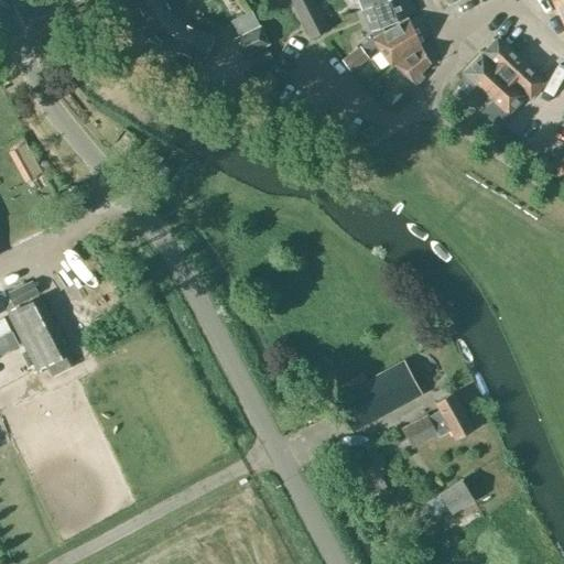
[(175,18),(172,14),(164,0),(134,0),(150,31),(158,38),(175,18)]
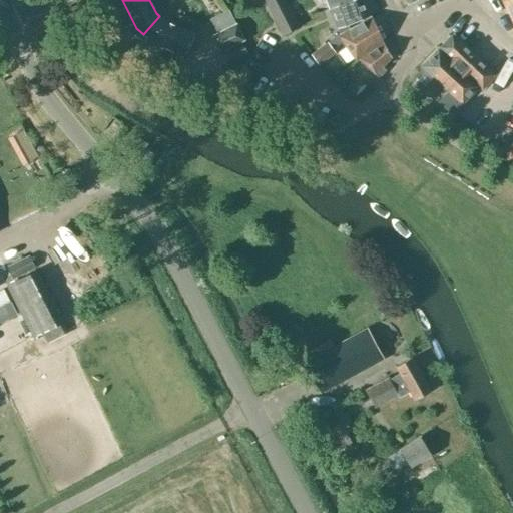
[(272,14),(280,10),(274,0),(268,0),(265,2),(272,14)]
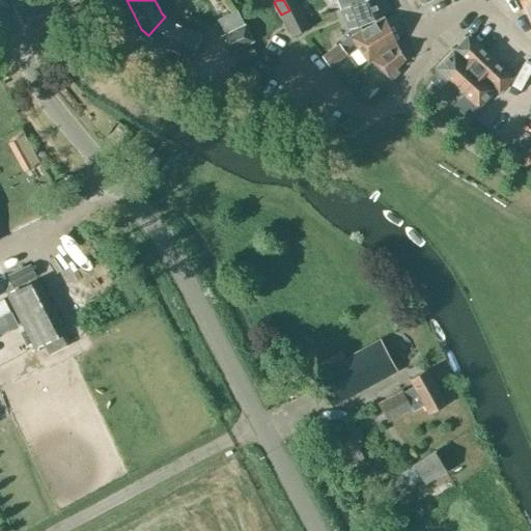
[(298,6),(294,0),(283,0),(289,10),(298,6)]
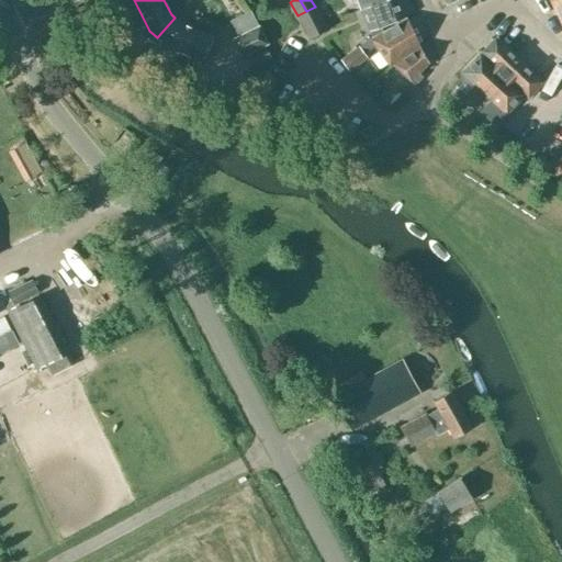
[(355,0),(359,10),(360,9),(383,0),(355,0)]
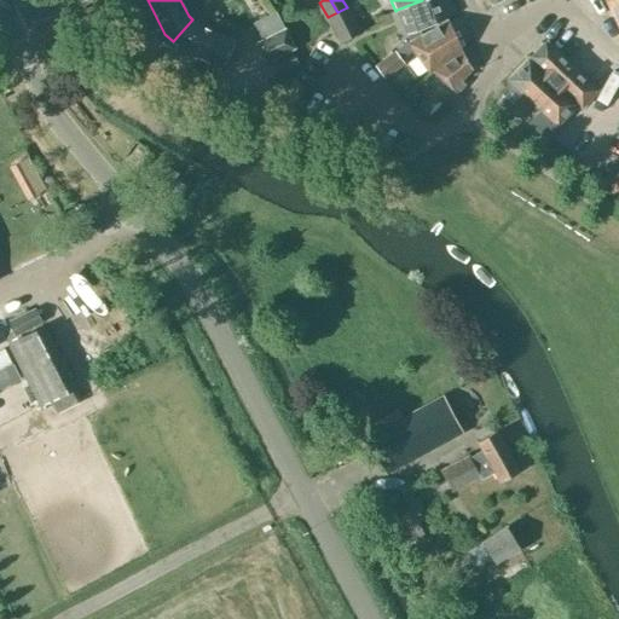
[(439,0),(422,0),(397,10),(406,34),(445,19),(439,0)]
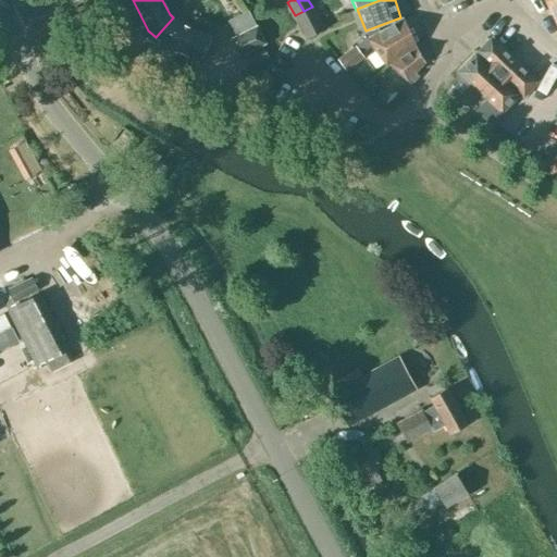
[(556,0),(543,0),(556,28),(556,0)]
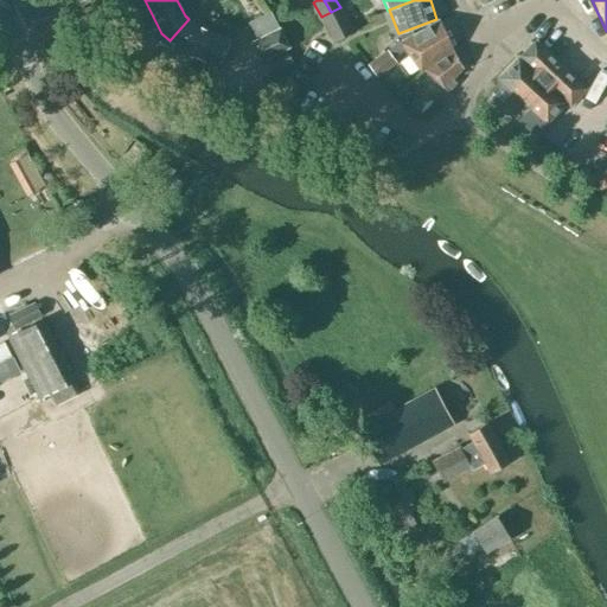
[(344,16),(340,7),(331,12),(321,17),(325,25),(344,16)]
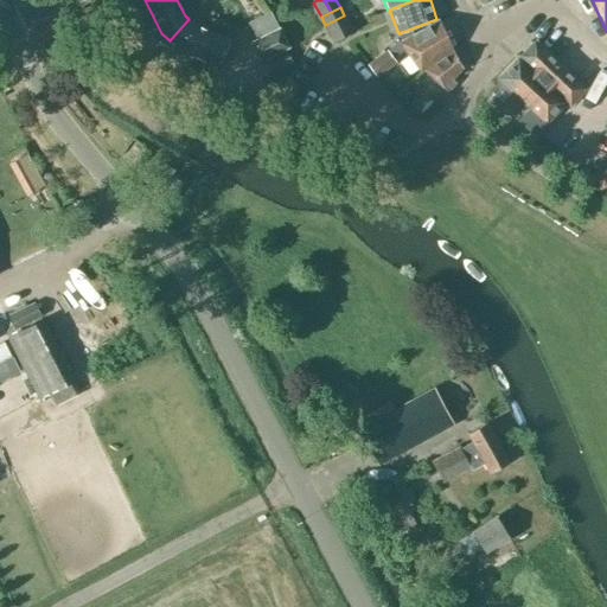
[(279,29),(278,29),(269,11),(248,21),(256,39),(251,42),(260,61),(287,46),(279,29)]
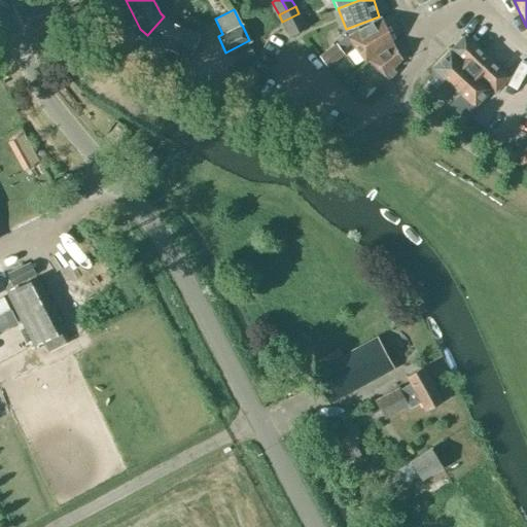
[(303,21),(299,13),(282,22),(286,29),(303,21)]
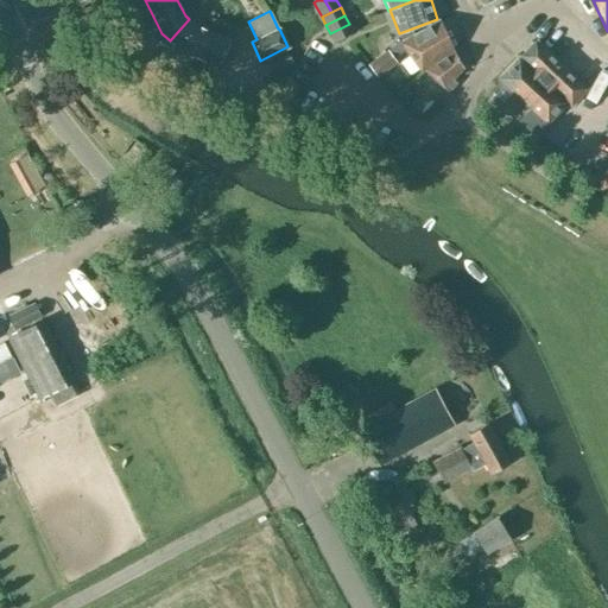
[(192,23),(189,19),(170,40),(177,46),(217,67),(229,40),(192,23)]
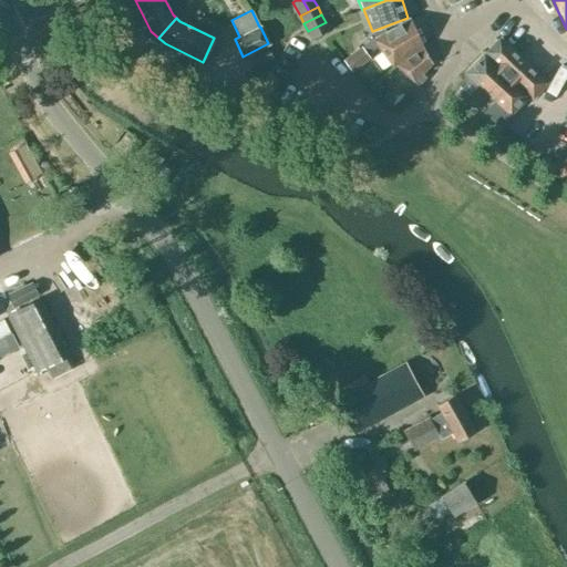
[(410,19),(373,39),(362,47),(367,54),(378,47),(393,66),(422,47),(410,19)]
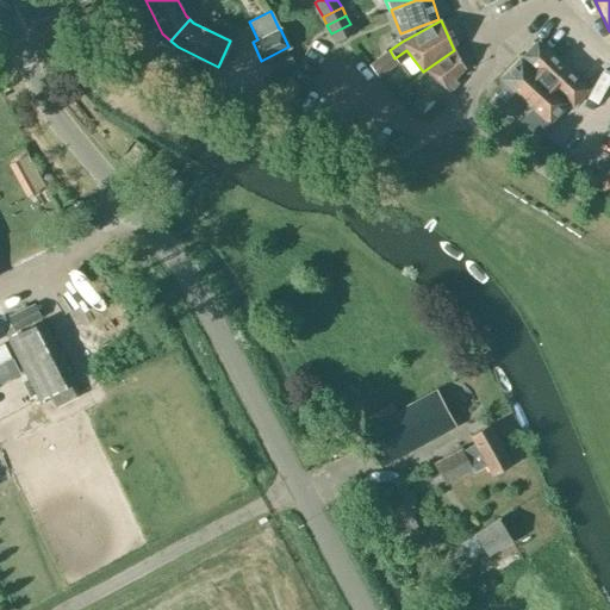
[(335,42),(354,32),(350,24),(331,33),(335,42)]
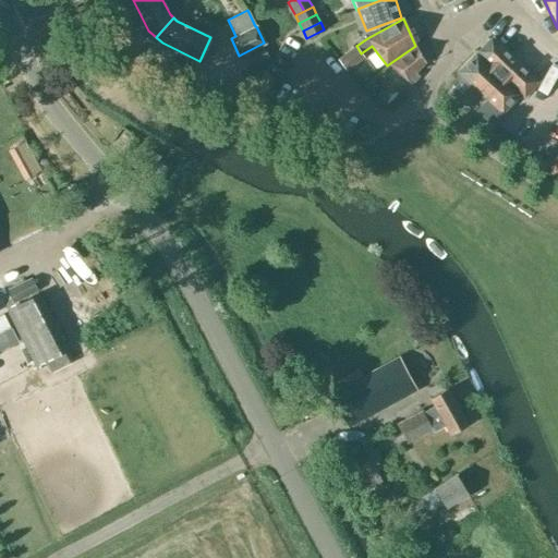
[(475,111),(488,123),(499,112),(500,113),(519,95),(523,98),(540,80),(492,37),(457,73),(485,100),(475,111)]
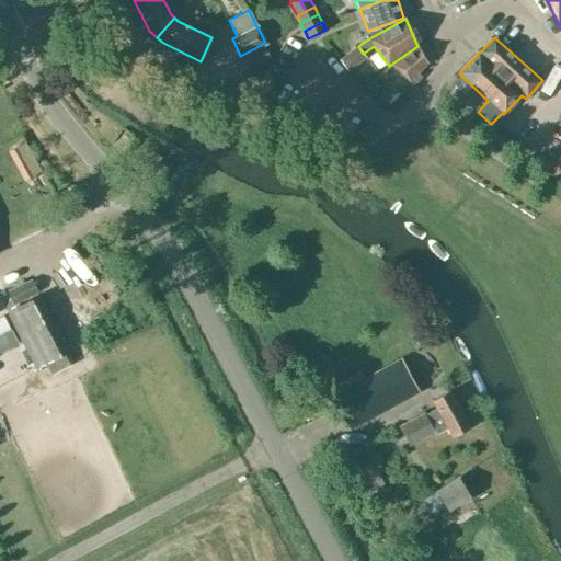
[(347,70),(365,57),(357,46),(340,60),(347,70)]
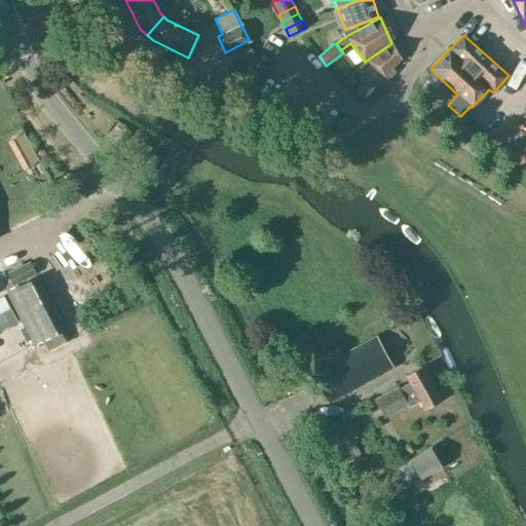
[(391,43),(368,61),(387,79),(395,71),(391,68),(401,59),(391,43)]
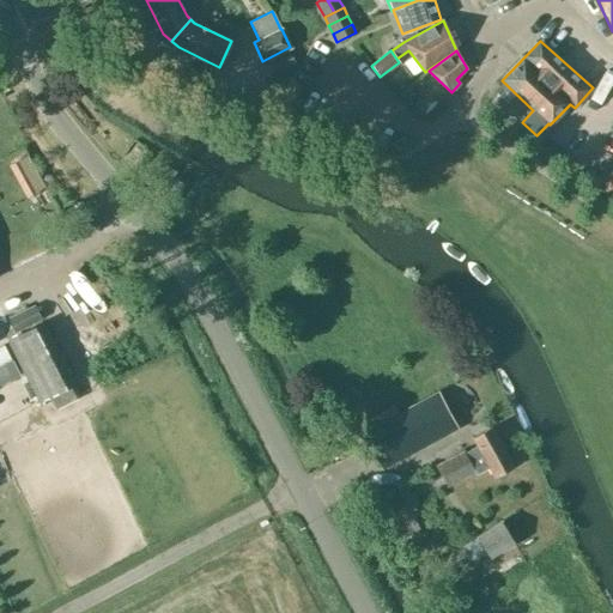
[(290,54),(280,59),(285,68),(295,64),(290,54)]
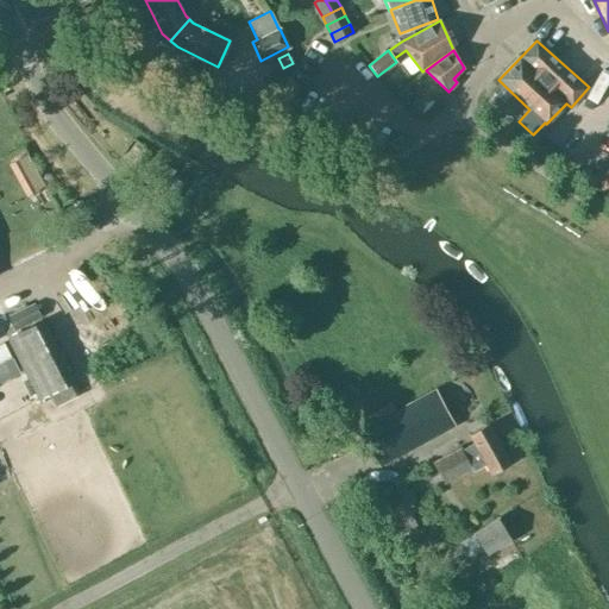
[(149,181),(159,189),(174,170),(163,162),(149,181)]
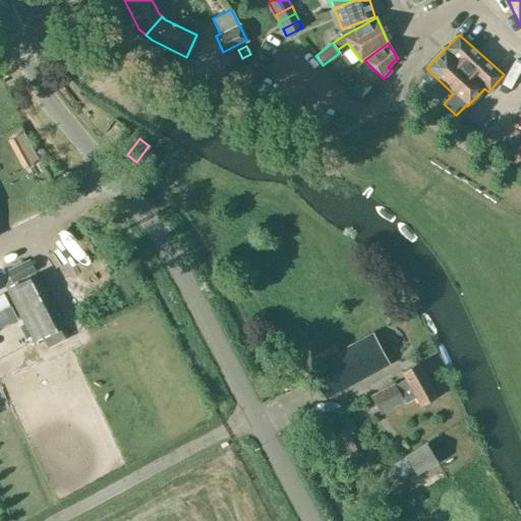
[(520,147),(512,163),(520,167),(520,147)]
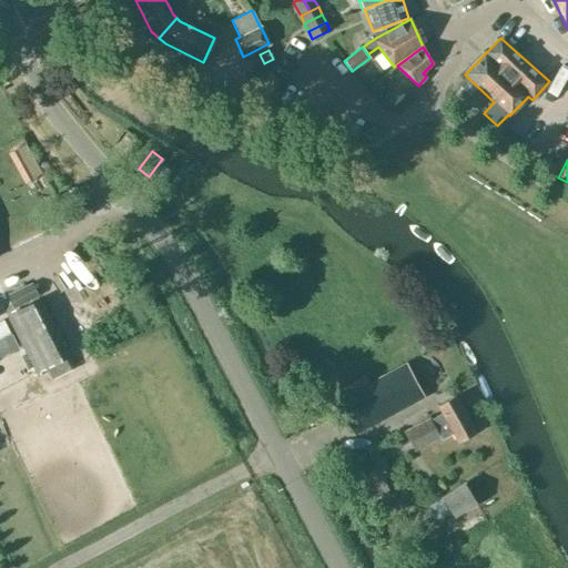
[(31,283),(7,295),(13,307),(37,295),(31,283)]
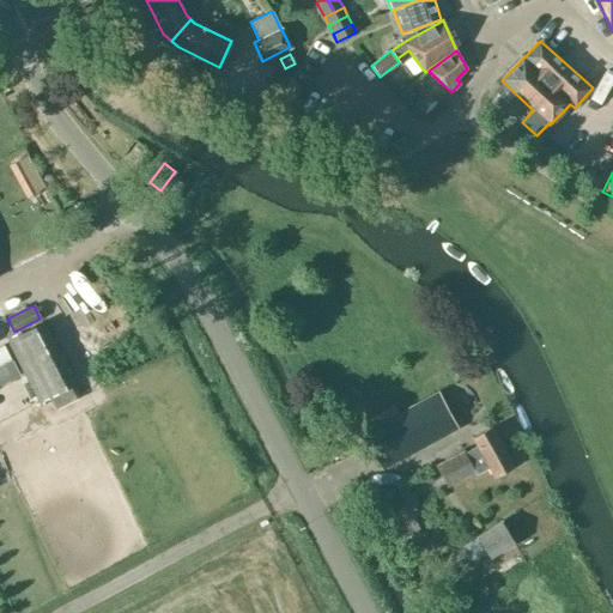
[(43,322),(7,340),(40,401),(74,383),(43,322)]
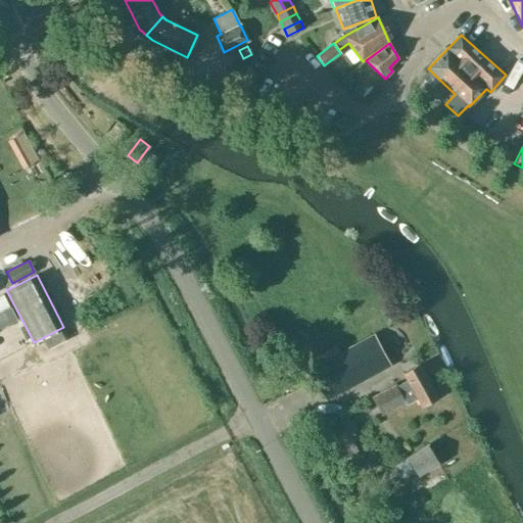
[(288,334),(296,347),(307,340),(300,328),(288,334)]
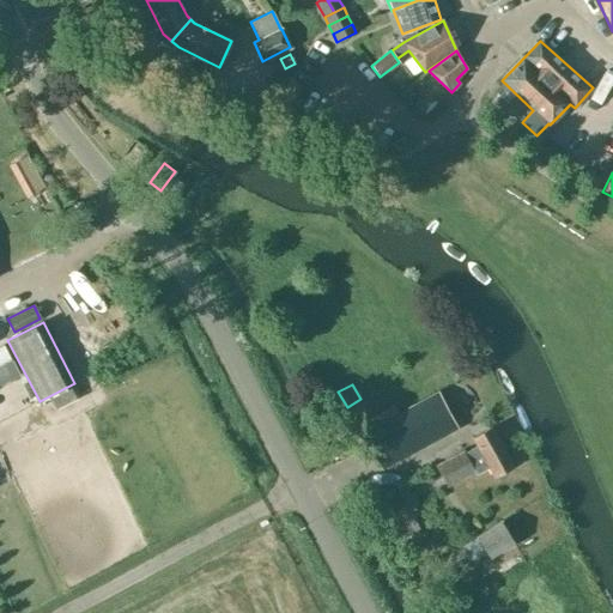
[(381,468),(457,428),(438,392),(398,413),(392,402),(357,423),(362,432),(381,468)]
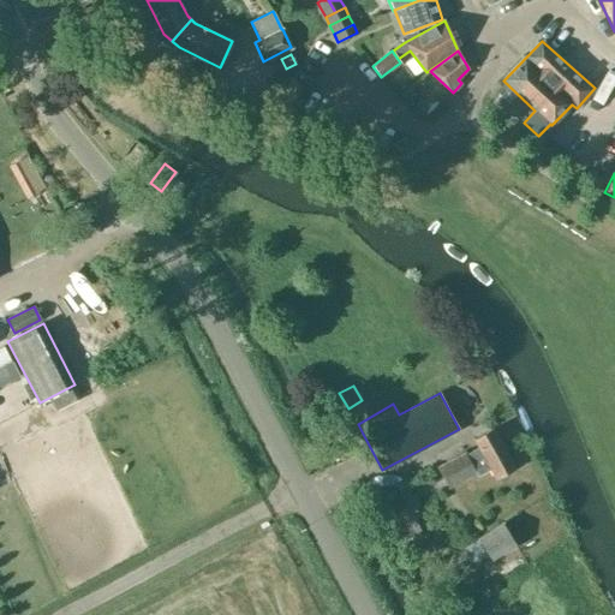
[(493,429),(473,439),(478,447),(465,454),(465,453),(437,467),(448,487),(476,472),(478,476),(490,469),(496,479),(515,469),(493,429)]
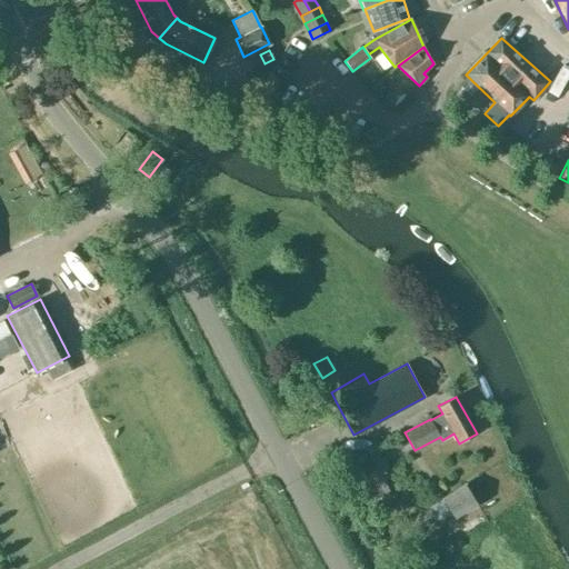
[(331,453),(338,467),(347,462),(340,449),(331,453)]
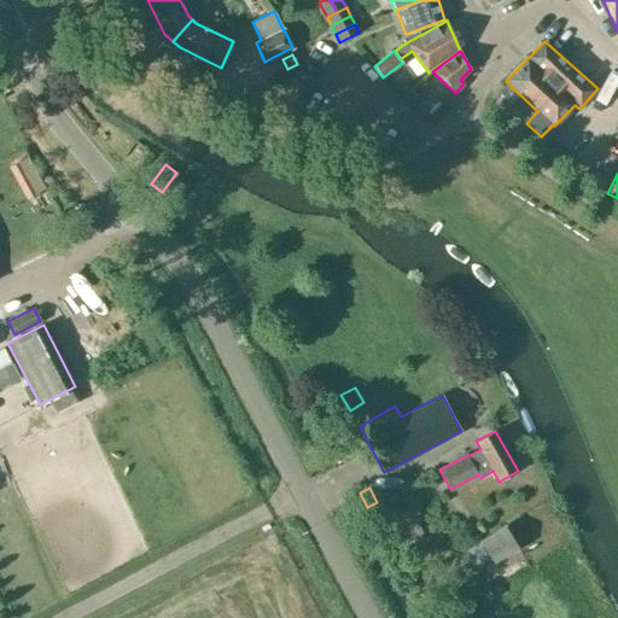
[(398,514),(406,528),(390,536),(396,546),(420,531),(415,522),(418,520),(409,507),(398,514)]
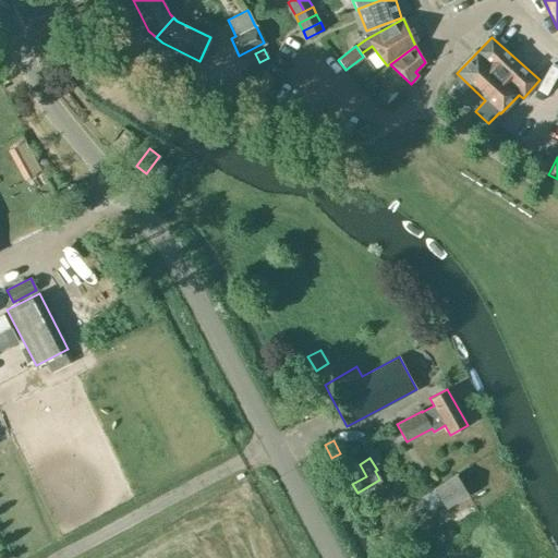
[(466,495),(453,475),(432,488),(419,496),(420,498),(403,507),(402,502),(375,519),(387,538),(408,524),(405,522),(427,509),(428,510),(441,502),(445,508),(466,495)]
